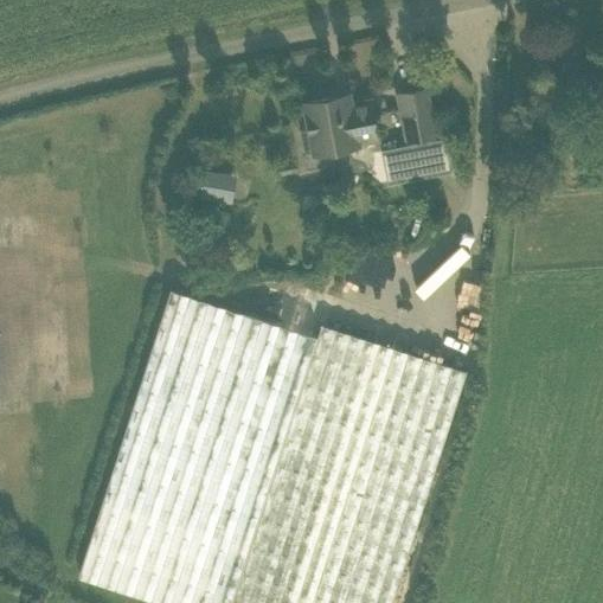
[(602,63),(595,65),(591,70),(596,91),(602,89),(602,63)]
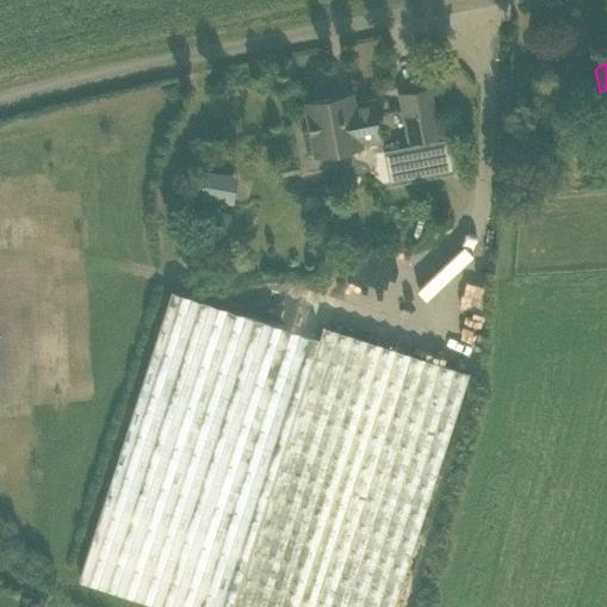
[(433,144),(432,140),(435,138),(426,92),(421,93),(397,98),(407,144),(409,143),(410,149),(383,154),(389,185),(447,174),(440,143),(433,144)]
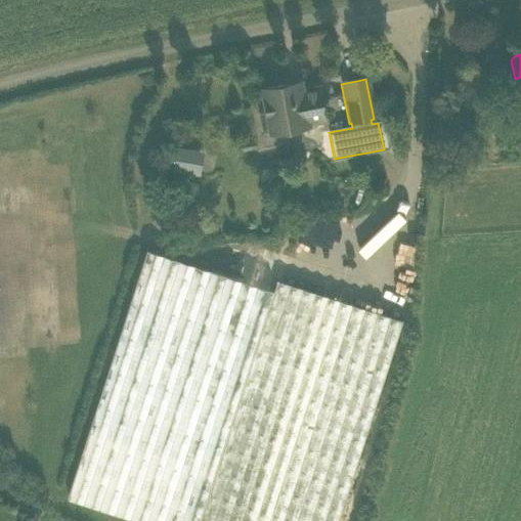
[(260,91),(264,111),(265,114),(257,116),(261,136),(269,135),(307,128),(306,124),(323,121),(317,88),(300,92),(298,83),(260,91)]
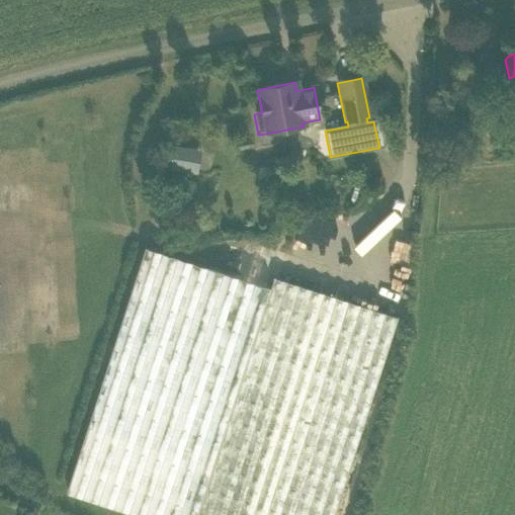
[(168,170),(196,171),(197,148),(169,147),(168,170)]
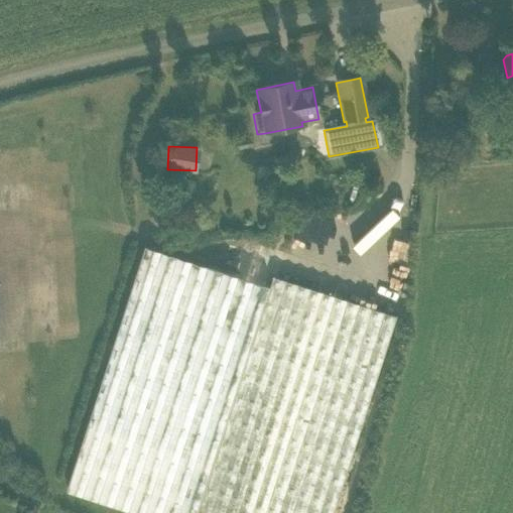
[(196,512),(269,288),(145,249),(68,491),(135,512),(196,512)]
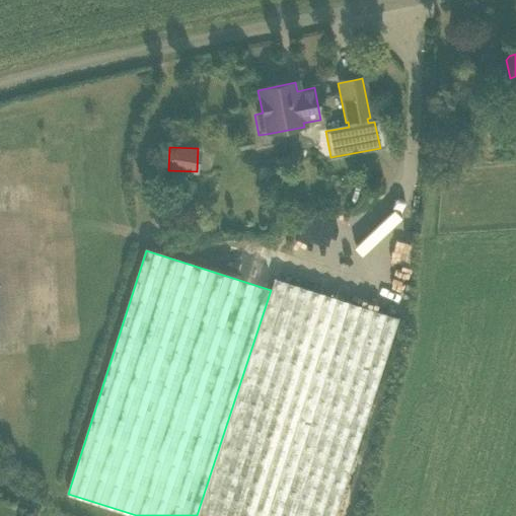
[(334,515),(397,319),(330,297),(274,279),(271,290),(197,515),(334,515)]
